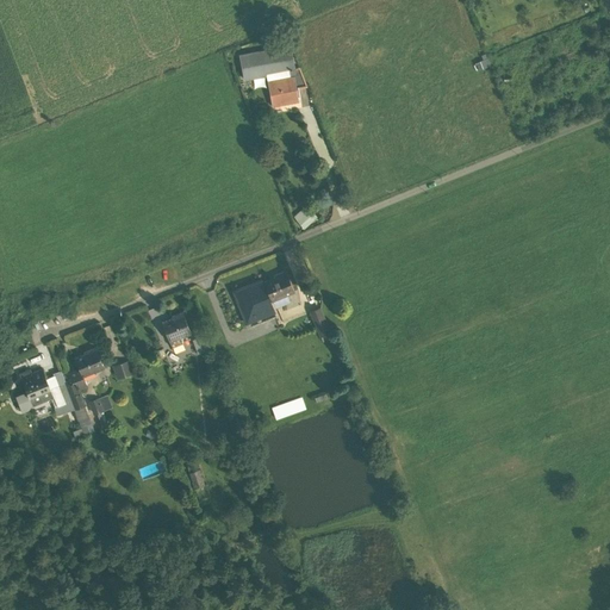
[(287,49),(241,57),(244,76),(291,68),(287,49)]
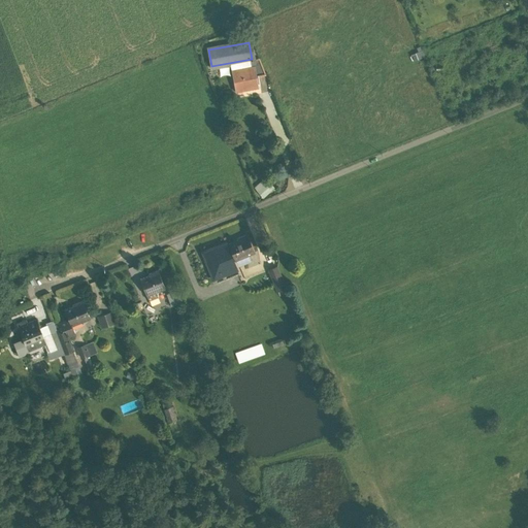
[(265,72),(259,58),(254,60),(259,74),(265,72)]
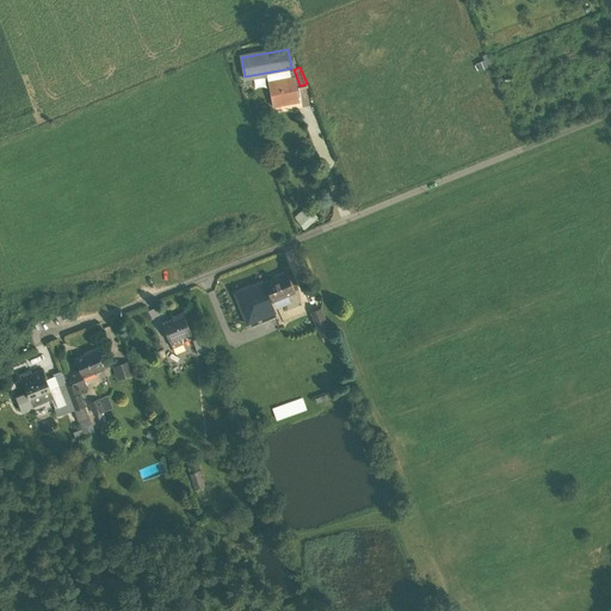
[(284,82),(269,85),(272,105),(281,104),(282,109),(291,107),(290,99),(297,98),(294,75),(284,78),(284,82)]
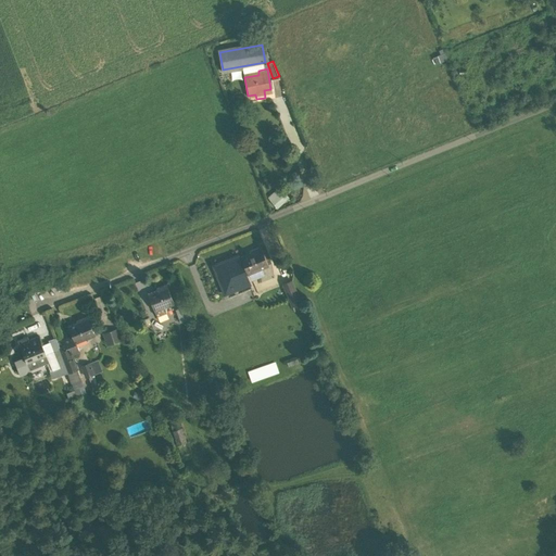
[(277,207),(289,198),(280,186),(267,196),(277,207)]
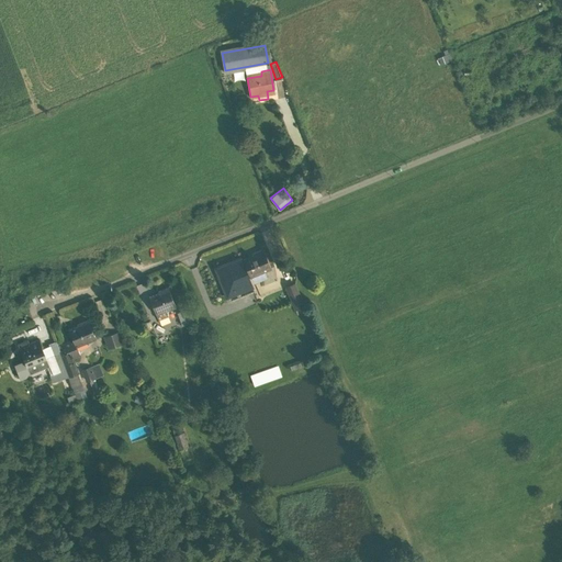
[(262,249),(254,253),(254,255),(243,258),(250,276),(262,270),(270,267),(262,249)]
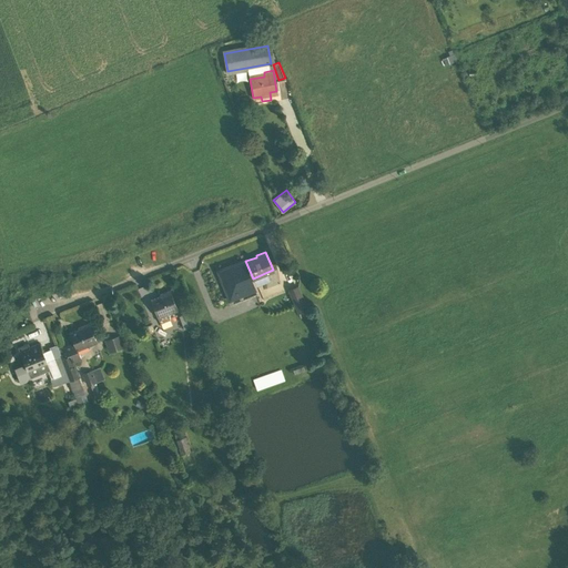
[(245,261),(221,271),(232,298),(256,288),(253,279),(245,261)]
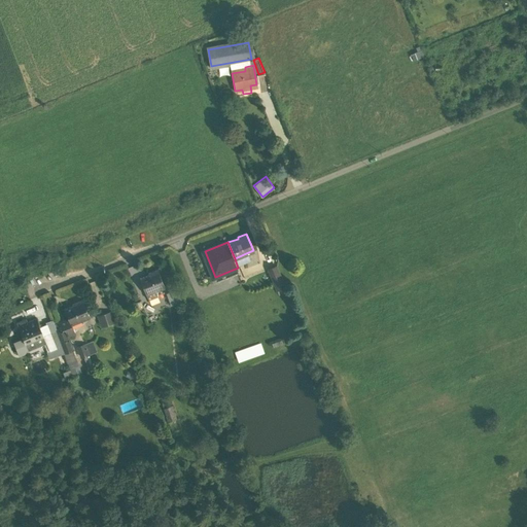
[(246,253),(236,257),(239,262),(247,259),(245,256),(247,255),(246,253)]
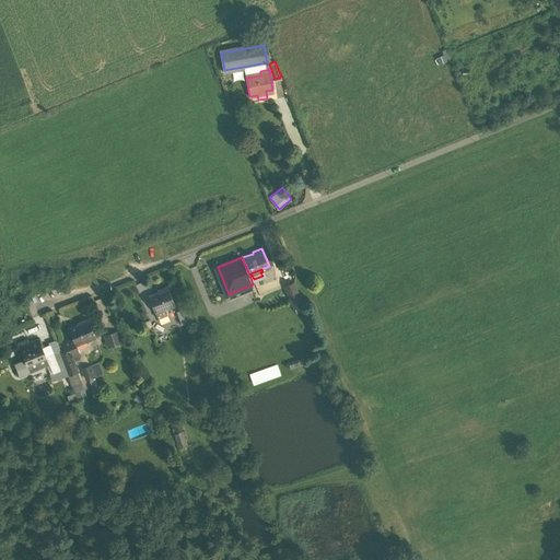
[(302,304),(293,282),(284,286),(294,307),(302,304)]
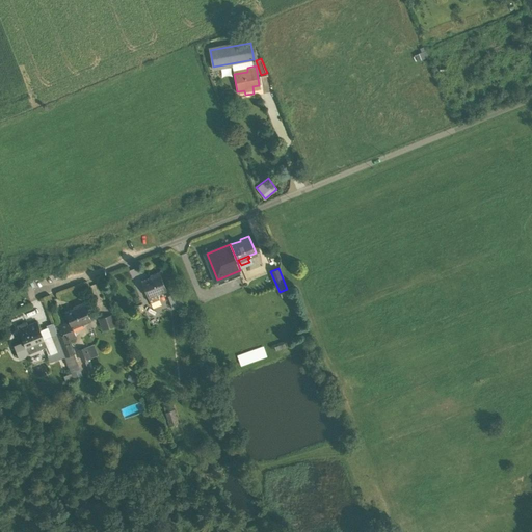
[(159,272),(150,275),(150,277),(141,281),(148,296),(157,293),(165,290),(159,272)]
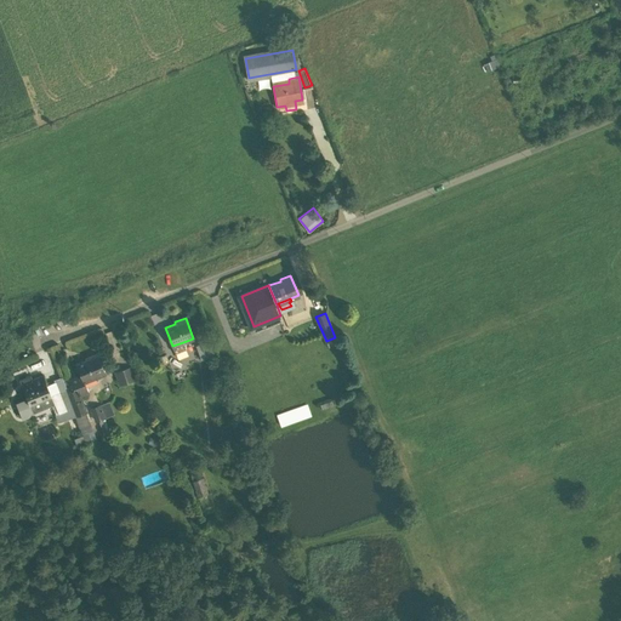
[(209,341),(195,346),(200,360),(215,354),(209,341)]
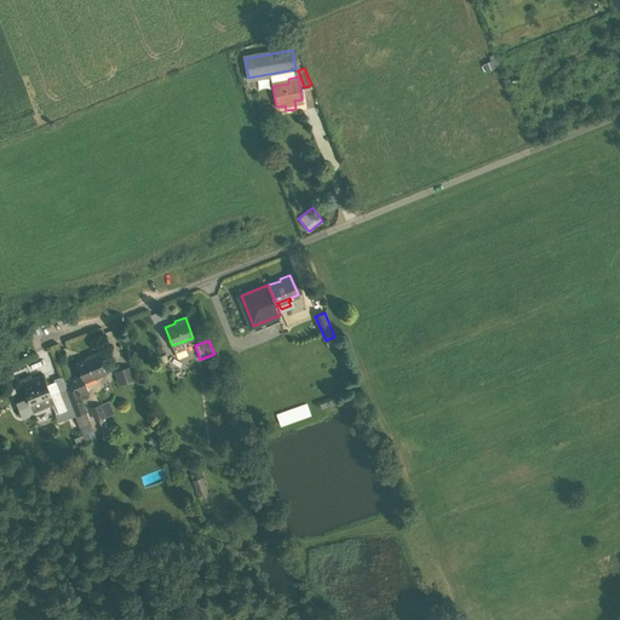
[(183,342),(172,345),(174,352),(185,348),(183,342)]
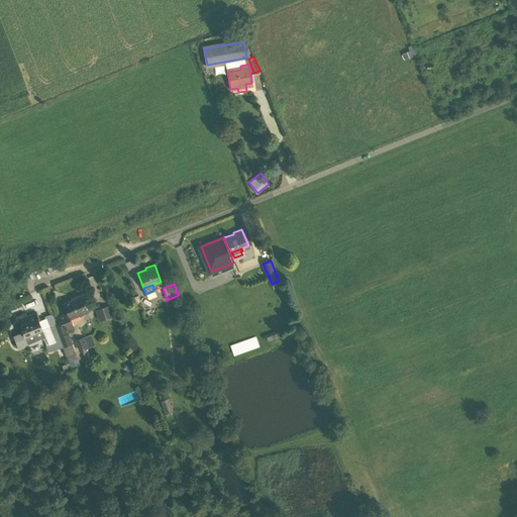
[(80,294),(72,298),(72,299),(64,302),(68,312),(71,321),(72,321),(80,317),(79,314),(87,311),(80,294)]
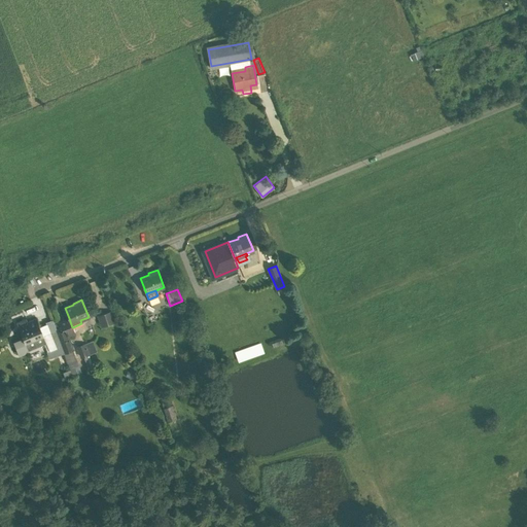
[(98,315),(102,327),(116,321),(111,309),(98,315)]
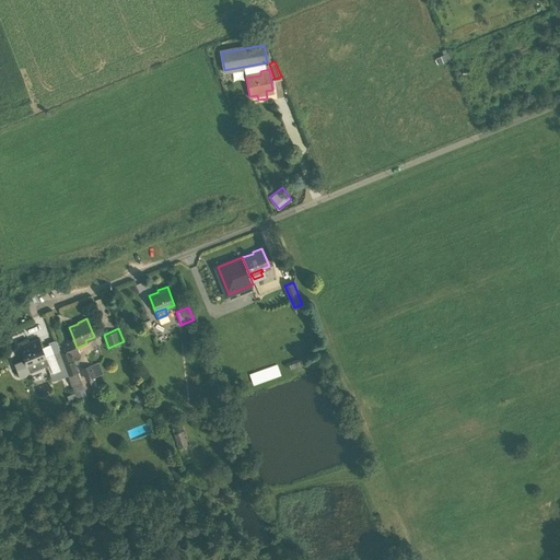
[(45,357),(38,338),(28,342),(30,343),(20,347),(26,364),(45,357)]
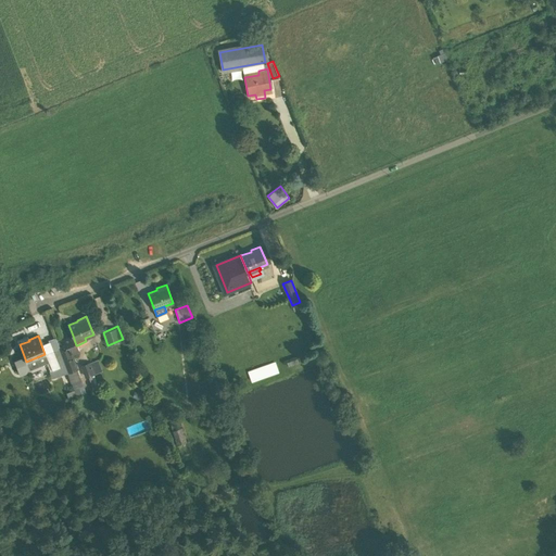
[(73,336),(63,340),(65,345),(67,345),(71,354),(79,351),(77,345),(76,345),(73,336)]
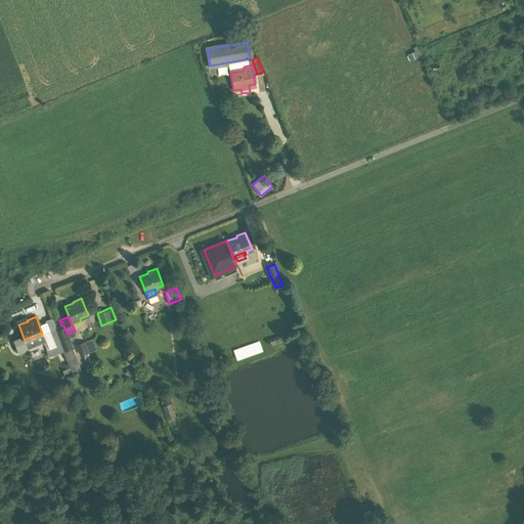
[(56,329),(52,318),(45,320),(49,332),(56,329)]
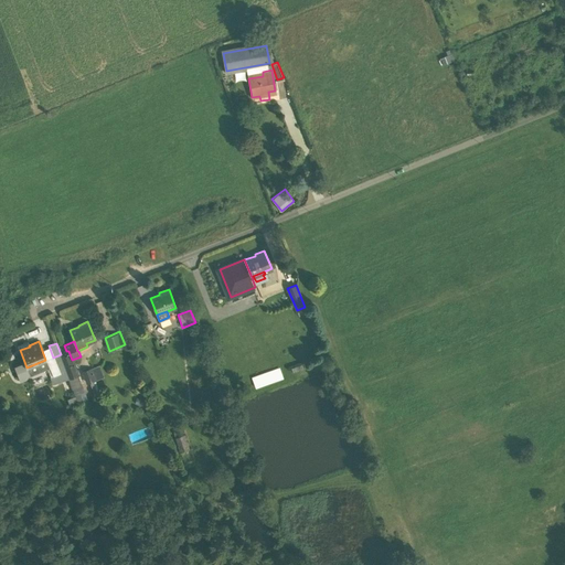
[(72,360),(68,351),(66,351),(61,353),(63,358),(62,358),(70,377),(77,375),(72,360)]
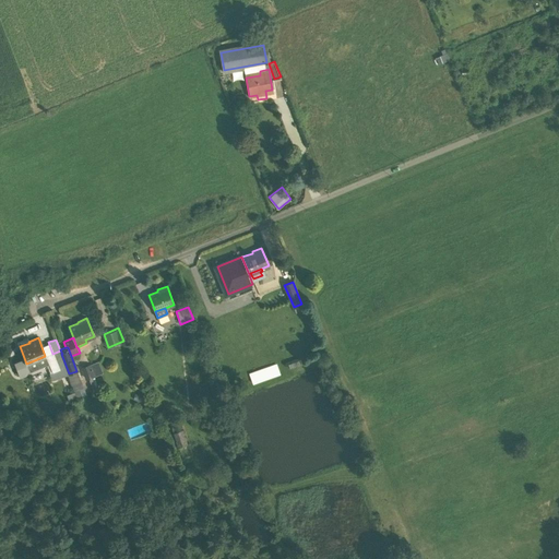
[(69,373),(61,354),(55,356),(60,369),(50,373),(54,380),(60,377),(69,373)]
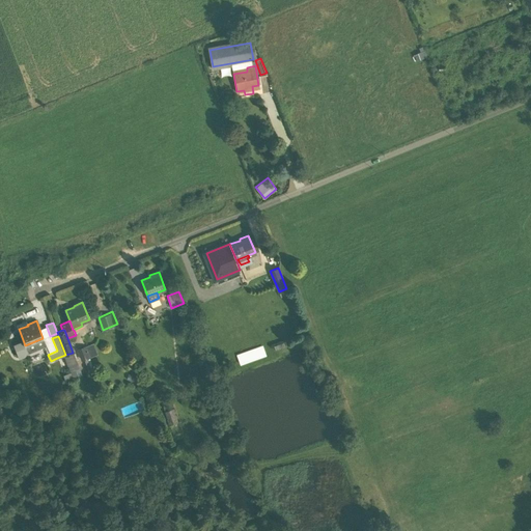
[(43,338),(25,345),(28,352),(46,344),(43,338)]
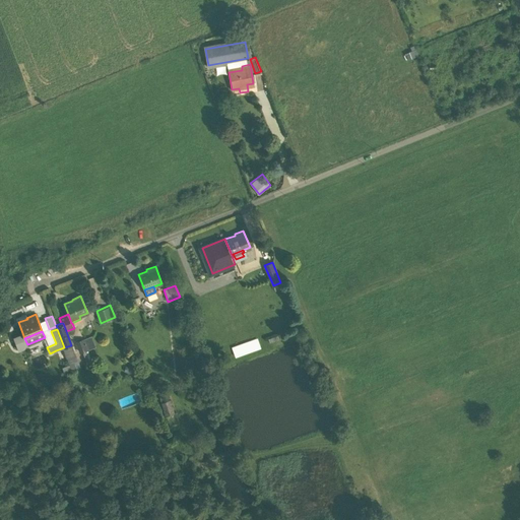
[(257,339),(232,347),(235,356),(260,347),(257,339)]
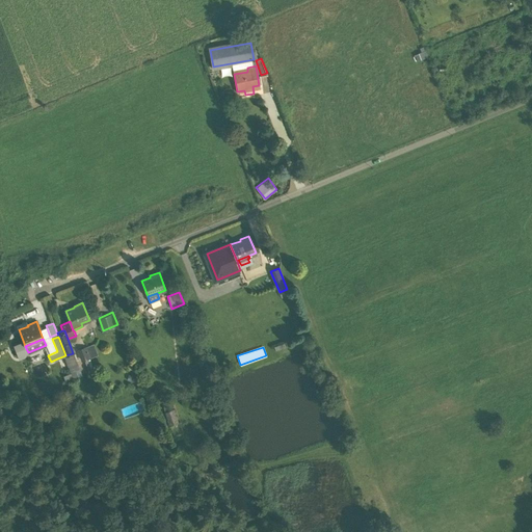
[(85,348),(78,350),(82,361),(88,358),(85,348)]
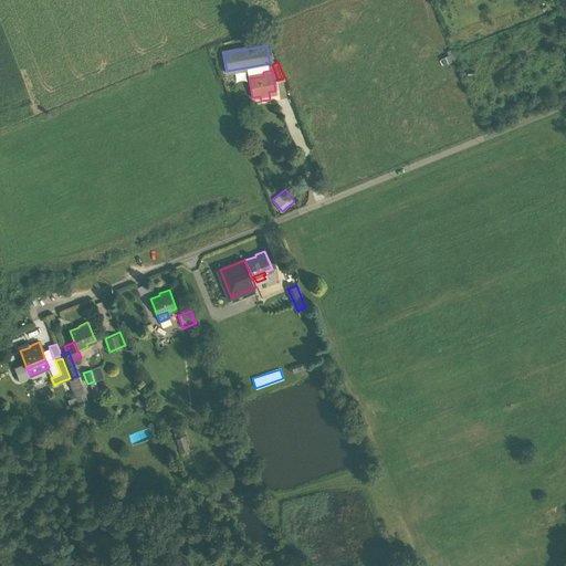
[(77,376),(71,378),(74,389),(82,386),(77,376)]
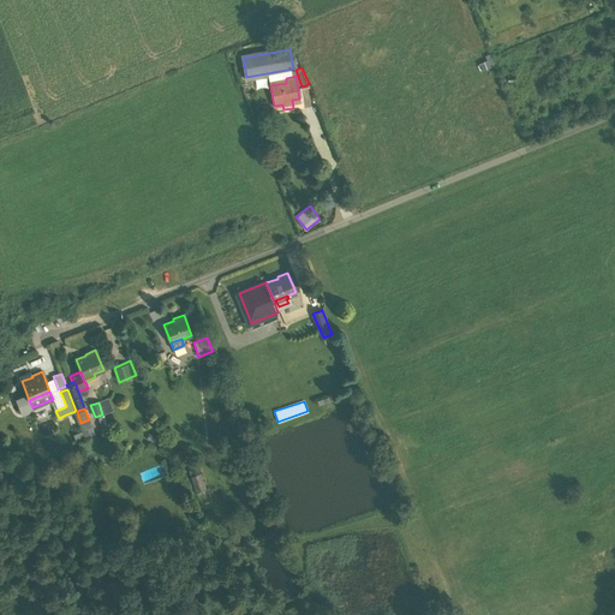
[(76,411),(66,415),(76,442),(85,440),(82,429),(81,423),(77,411),(76,411)]
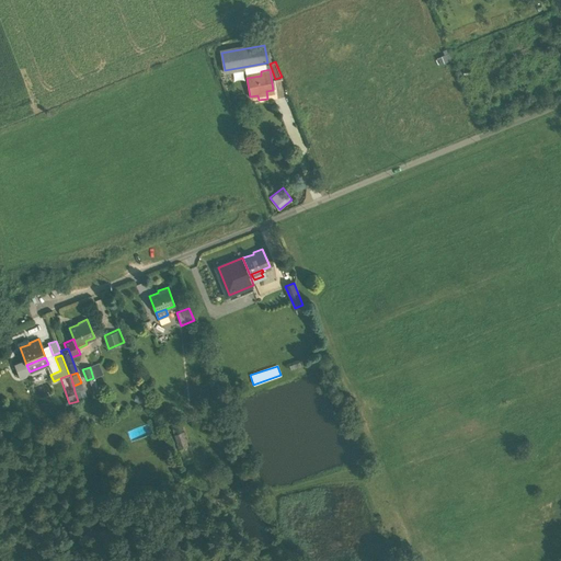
[(83,388),(75,391),(78,401),(87,398),(83,388)]
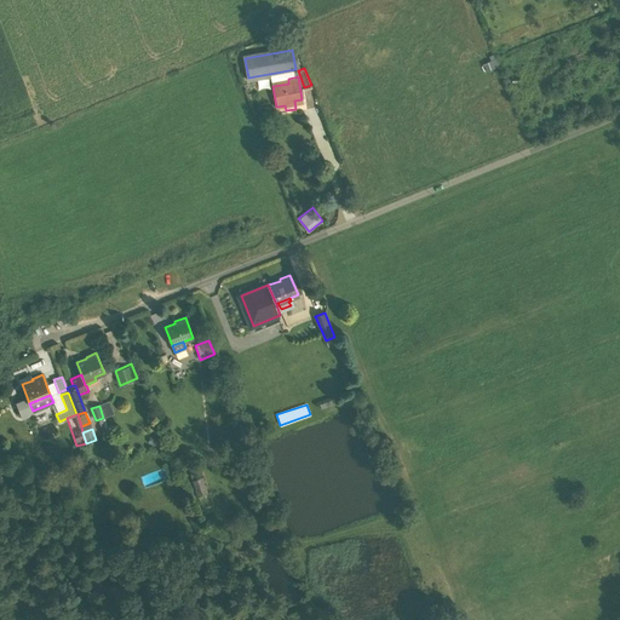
[(199,472),(190,476),(197,497),(206,494),(199,472)]
